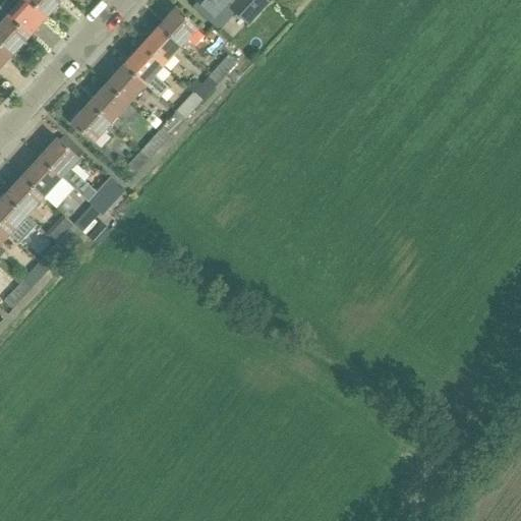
[(5,0),(0,5),(0,9),(8,16),(30,37),(48,17),(29,0),(5,0)]
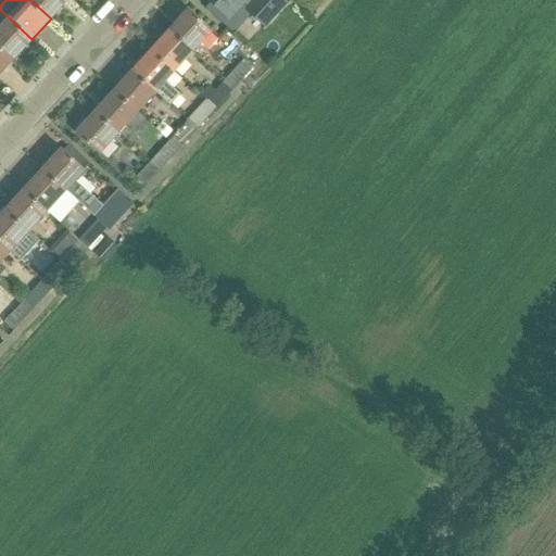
[(30,0),(51,19),(66,0),(30,0)]
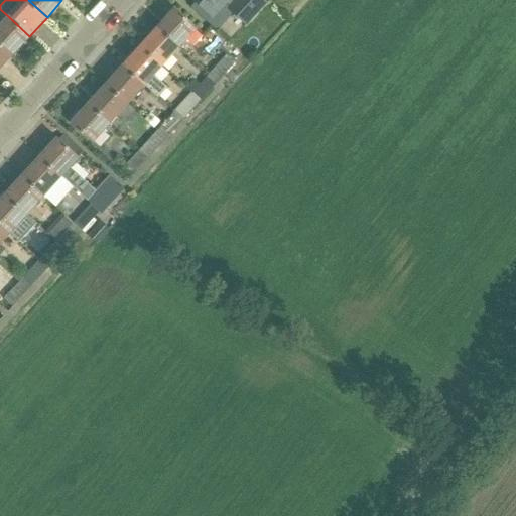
[(196,0),(213,15),(224,3),(230,8),(246,24),(266,3),(262,0),(196,0)]
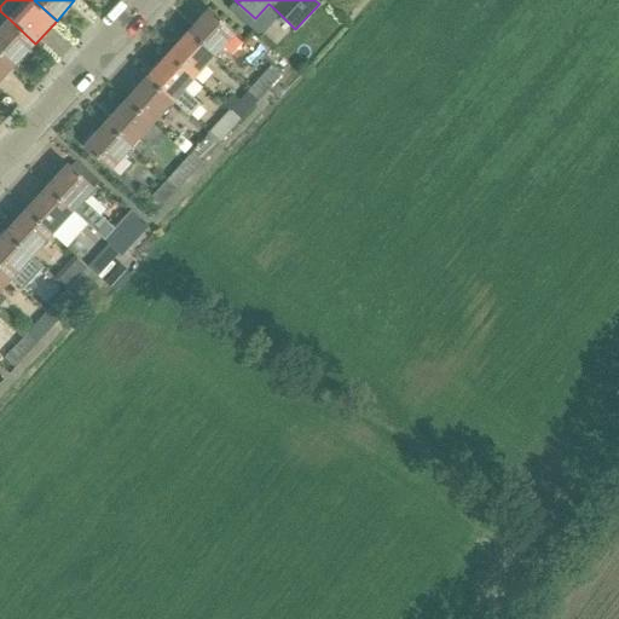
[(210,10),(189,33),(215,57),(236,34),(210,10)]
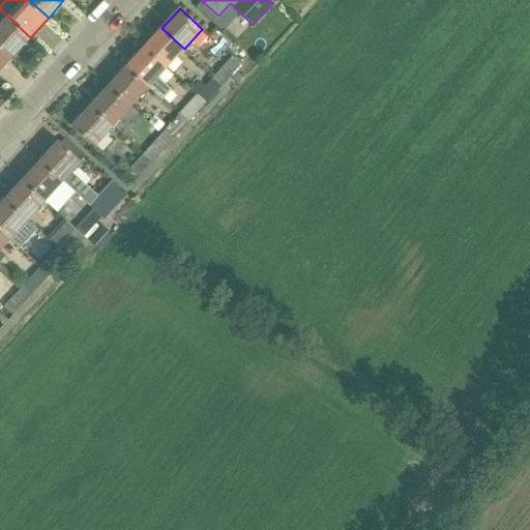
[(0,9),(0,45),(12,57),(30,37),(8,17),(0,9)]
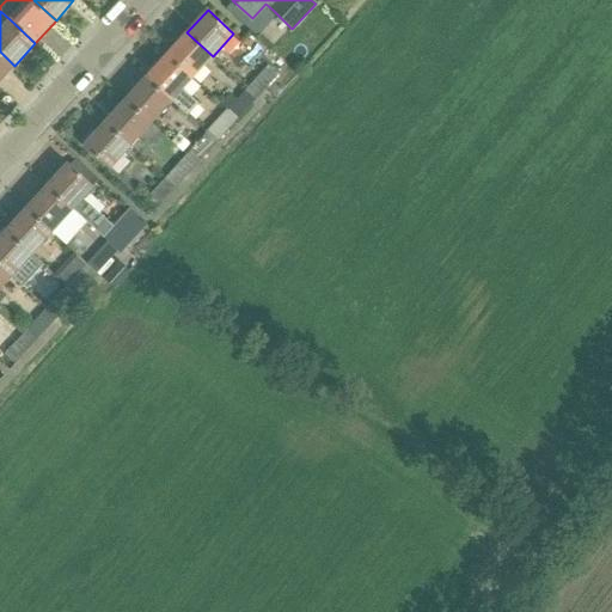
[(187,32),(166,55),(191,79),(213,56),(187,32)]
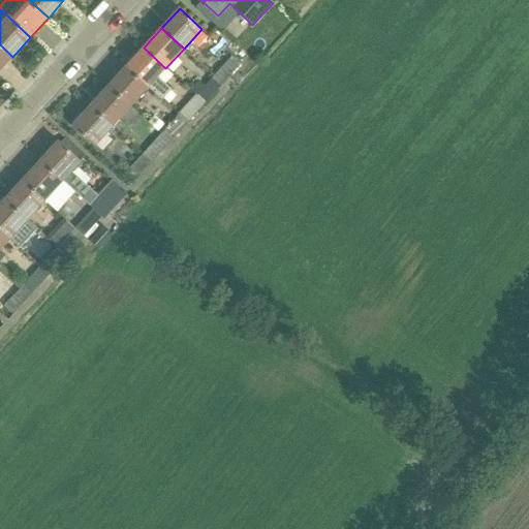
[(0,70),(12,57),(0,44),(0,70)]
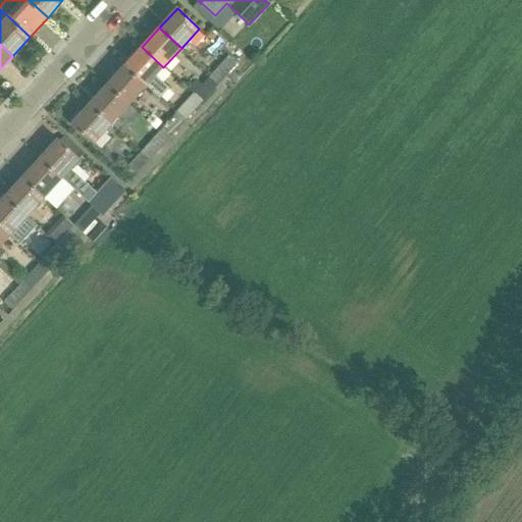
[(142,47),(124,66),(147,86),(161,99),(170,89),(156,74),(163,67),(142,47)]
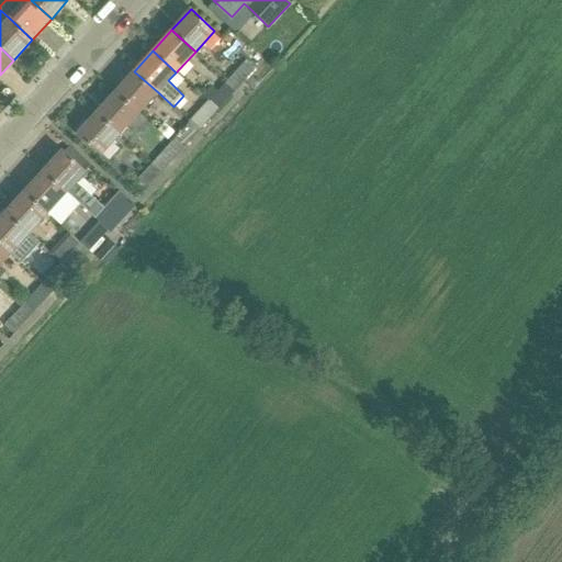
[(246,60),(227,81),(237,90),(256,69),(246,60)]
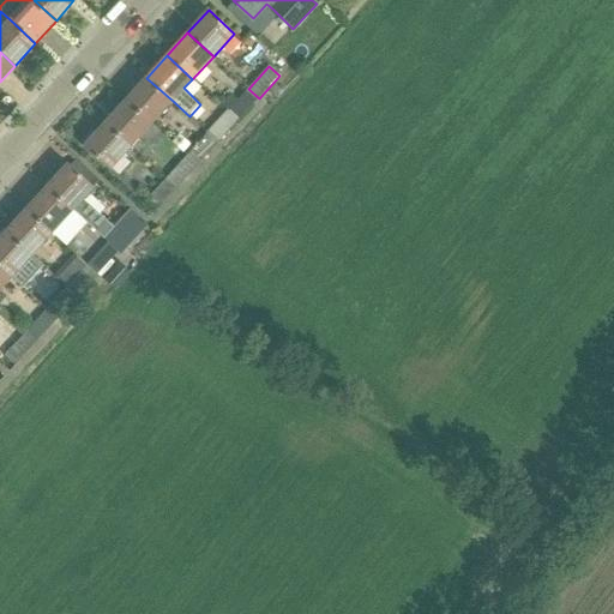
[(146,78),(125,101),(151,125),(173,101),(146,78)]
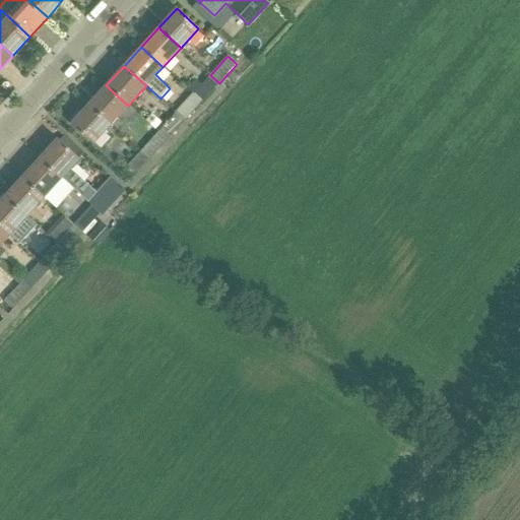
[(210,75),(193,94),(202,103),(219,83),(210,75)]
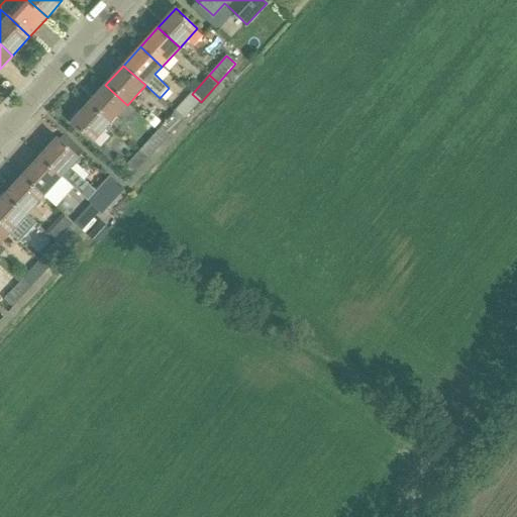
[(105,85),(88,104),(110,124),(127,105),(105,85)]
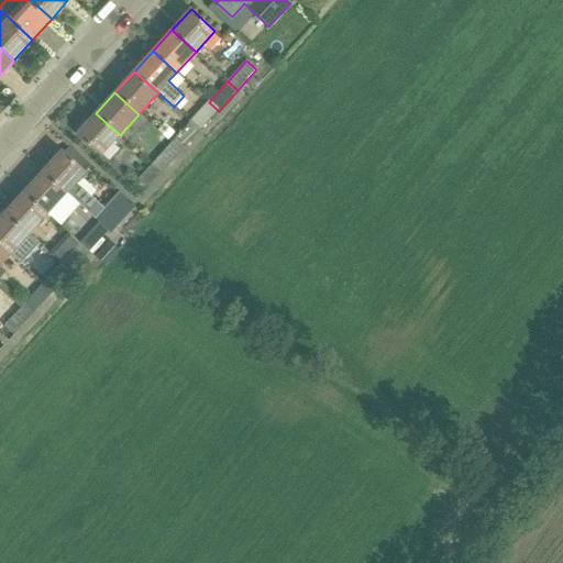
[(209,102),(190,122),(200,131),(219,111),(209,102)]
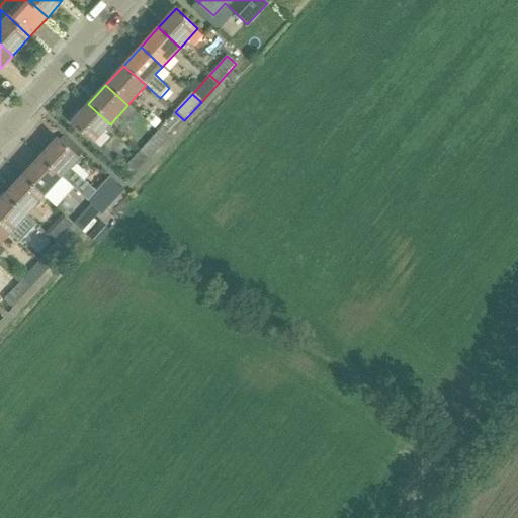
[(88,104),(71,123),(92,144),(110,124),(88,104)]
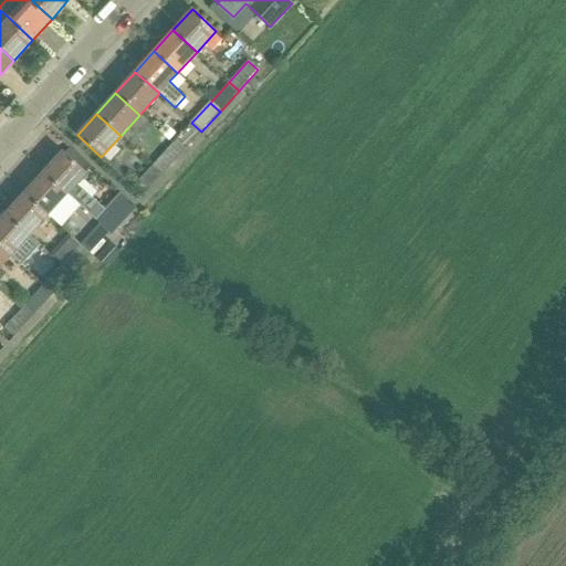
[(191,123),(173,144),(182,153),(201,132),(191,123)]
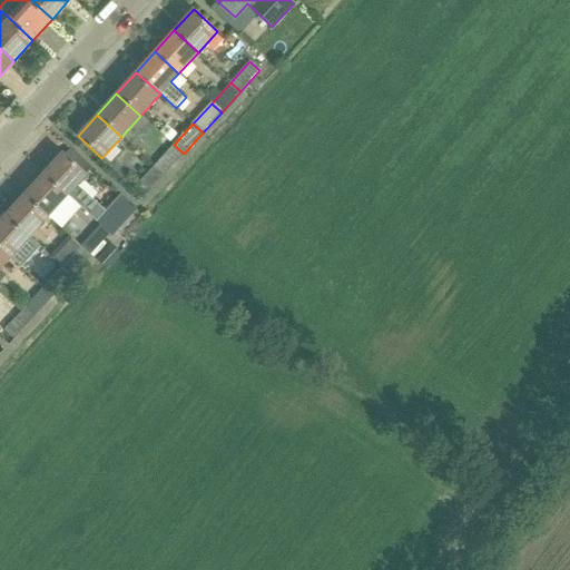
[(167,125),(160,133),(170,143),(177,135),(167,125)]
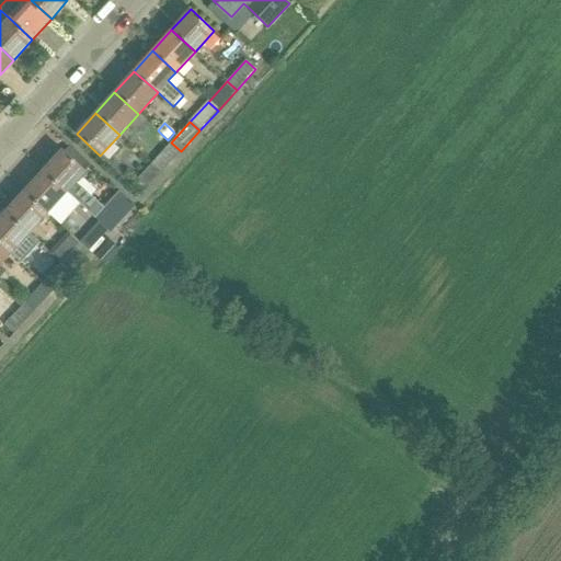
[(171,142),(152,163),(161,172),(181,151),(171,142)]
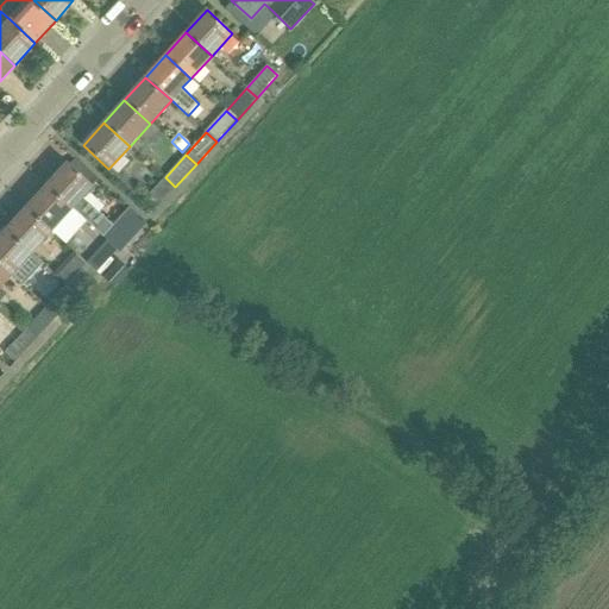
[(54,176),(46,186),(71,208),(107,240),(118,250),(143,221),(130,208),(113,226),(82,198),(93,186),(69,164),(67,162),(62,158),(49,173),(51,174),(54,176)]
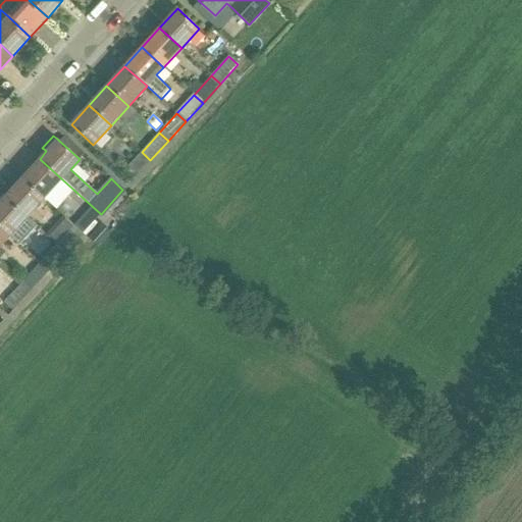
[(142,152),(123,171),(133,179),(150,160),(142,152)]
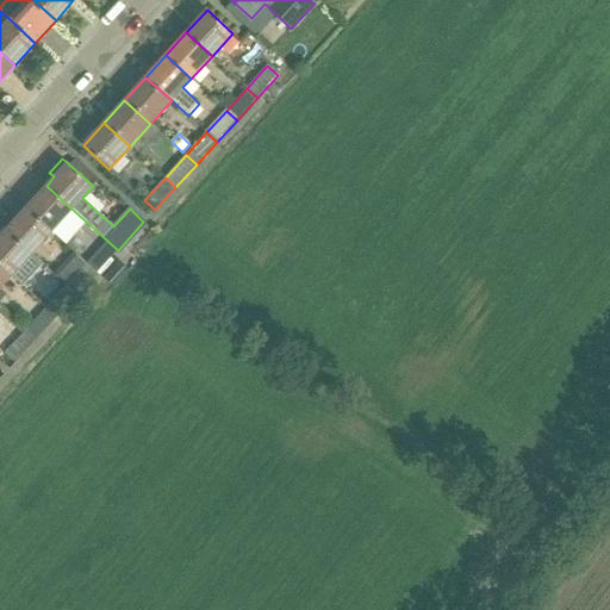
[(47,186),(26,207),(51,231),(72,209),(47,186)]
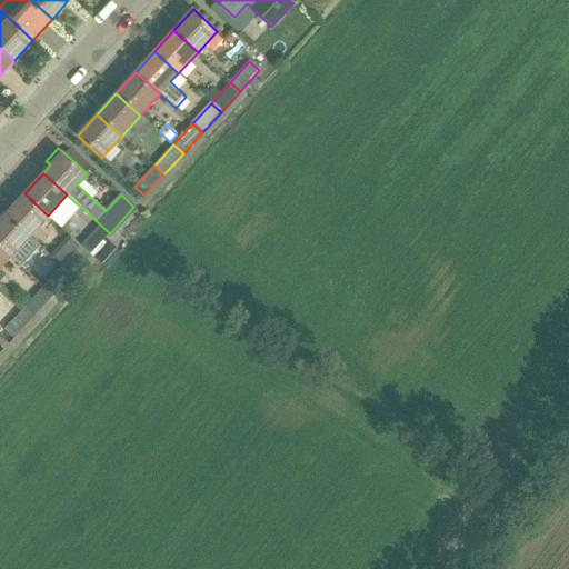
[(25,193),(5,215),(29,237),(48,216),(25,193)]
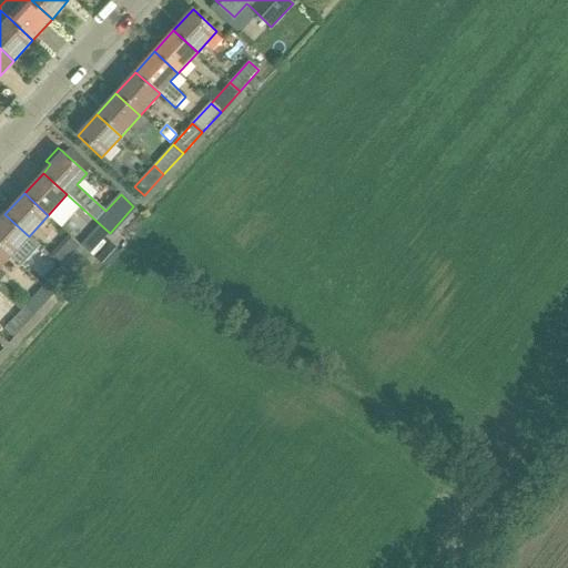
[(4,214),(0,220),(0,247),(10,257),(29,236),(4,214)]
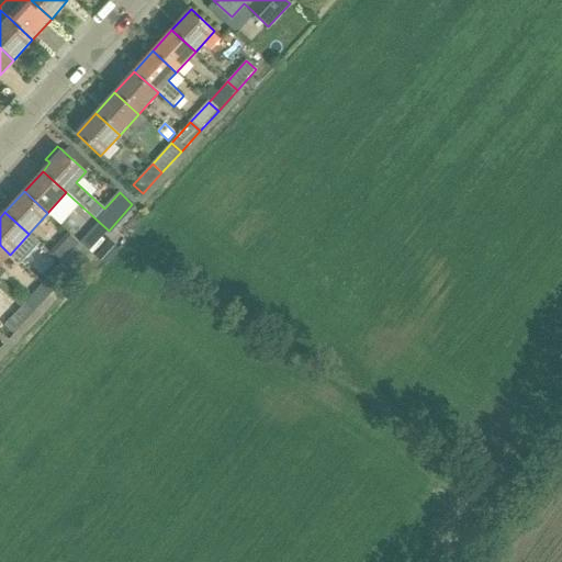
[(99,222),(80,243),(89,251),(109,231),(99,222)]
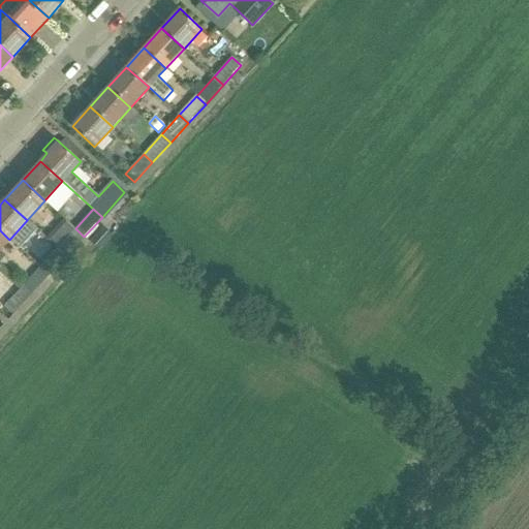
[(75,228),(58,248),(66,256),(84,237),(75,228)]
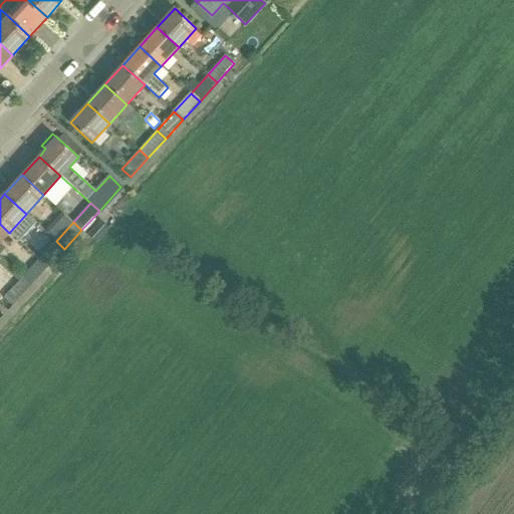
[(0,224),(0,258),(1,259),(0,257),(0,256),(8,247),(1,241),(9,233),(0,224)]
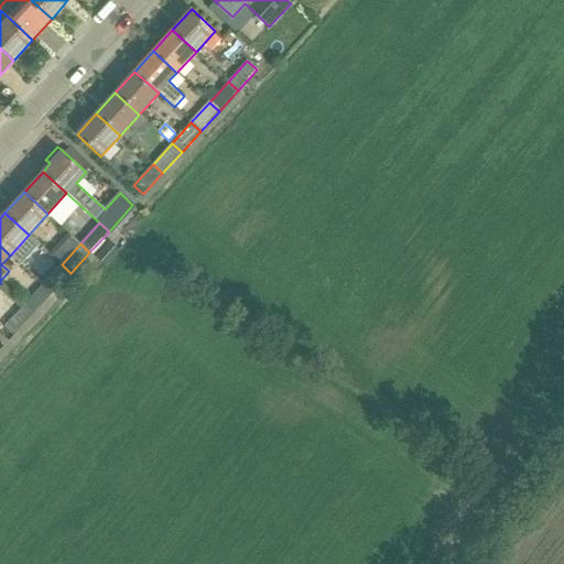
[(116,252),(108,246),(97,258),(105,266),(116,252)]
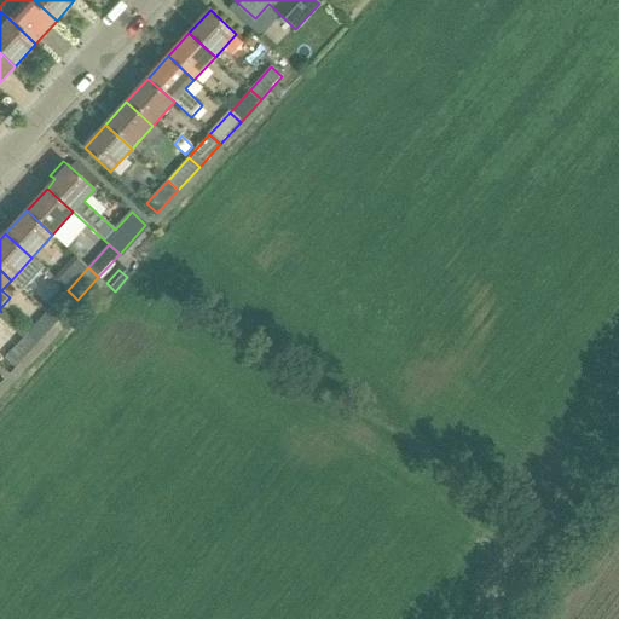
[(68,290),(47,312),(57,322),(77,300),(68,290)]
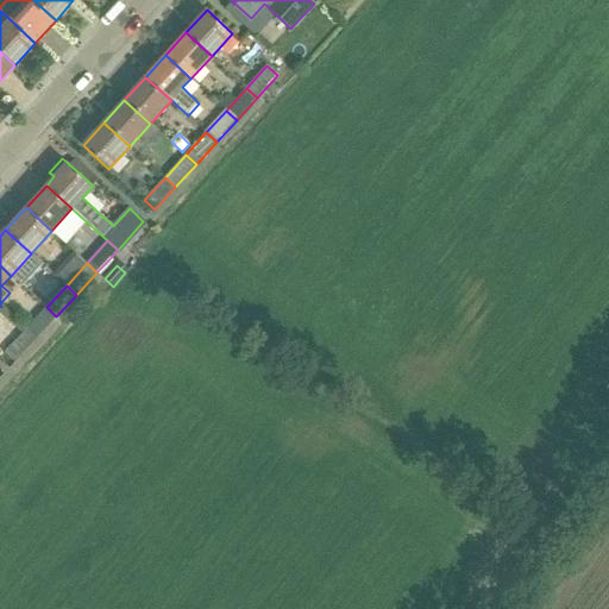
[(46,307),(26,330),(36,339),(56,316),(46,307)]
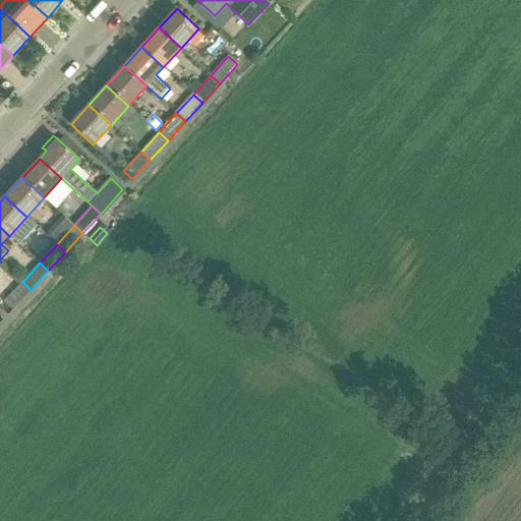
[(22,282),(5,301),(13,309),(31,290),(22,282)]
